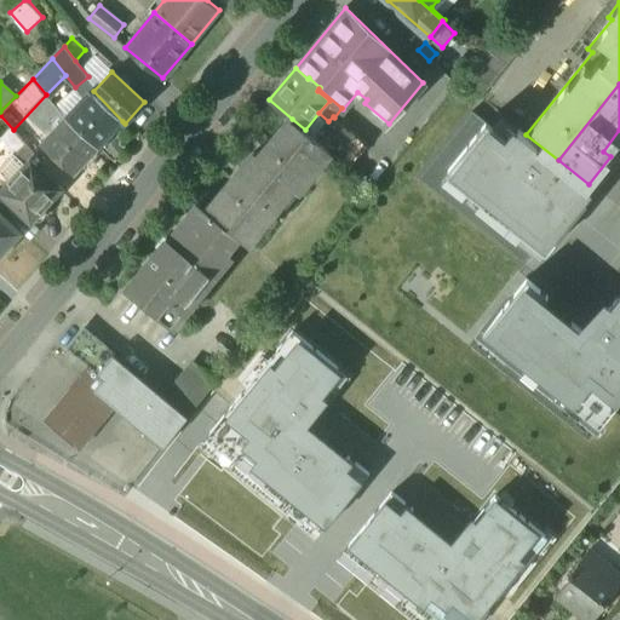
[(122,121),(93,91),(67,120),(97,149),(122,121)]
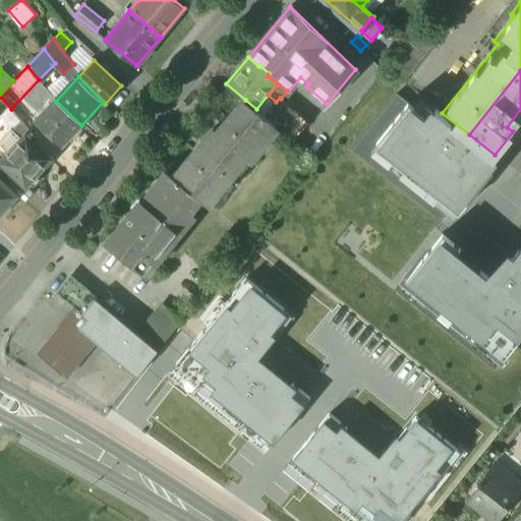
[(442,113),(437,108),(428,118),(398,94),(352,150),(441,221),(454,204),(461,210),(493,170),(488,167),(497,157),(442,113)]
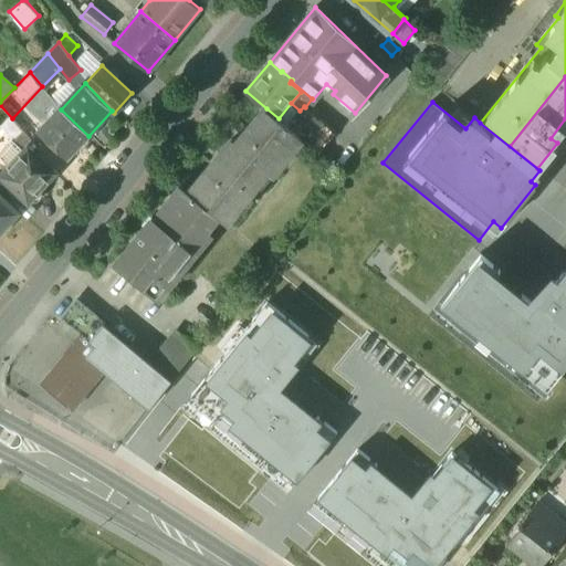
[(304,106),(300,111),(291,103),(279,118),(304,138),(321,153),(336,133),(305,107),(304,106)]
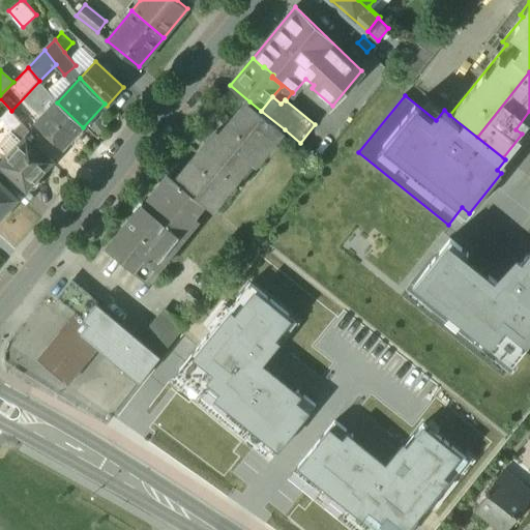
[(249,101),(223,135),(217,130),(178,180),(205,203),(213,209),(254,159),(258,163),(285,129),(261,111),(249,101)]
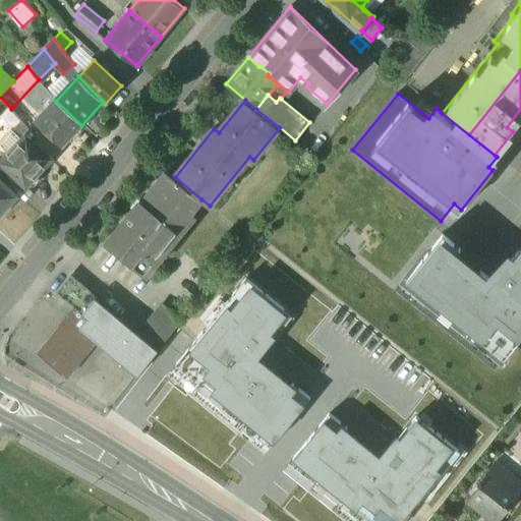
[(56,101),(37,122),(62,147),(81,125),(56,101)]
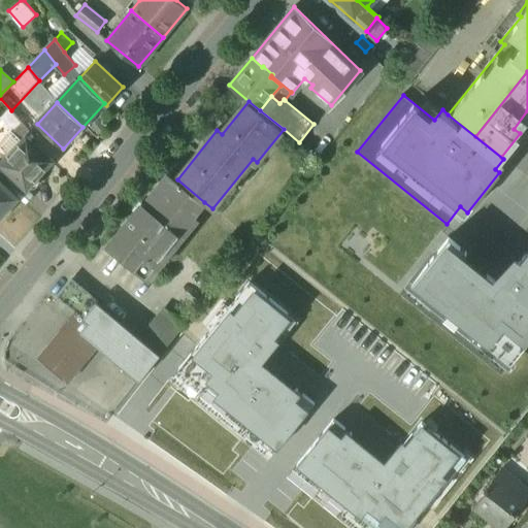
[(22,123),(13,132),(23,141),(26,137),(27,137),(30,133),(22,123)]
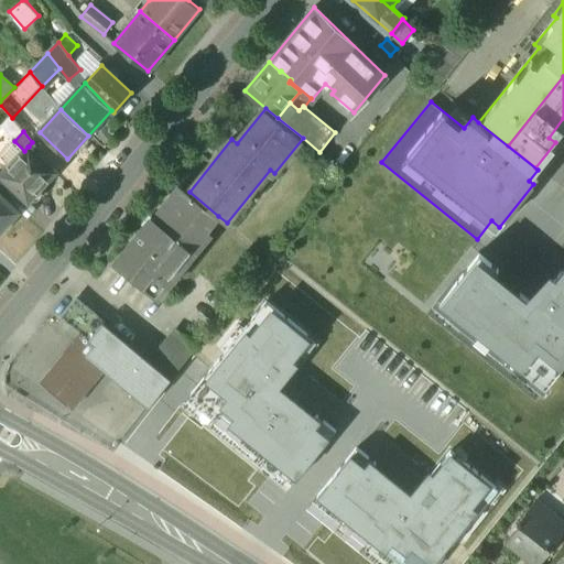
[(12,140),(0,151),(0,155),(10,165),(24,151),(14,141),(12,140)]
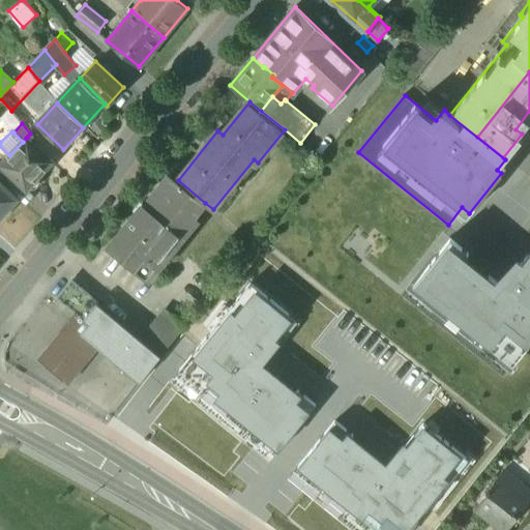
[(23,142),(9,155),(8,155),(0,164),(5,169),(1,173),(10,181),(15,178),(26,188),(29,189),(31,189),(34,188),(36,187),(37,184),(38,182),(37,179),(37,178),(36,177),(52,162),(27,138),(26,138),(23,142)]
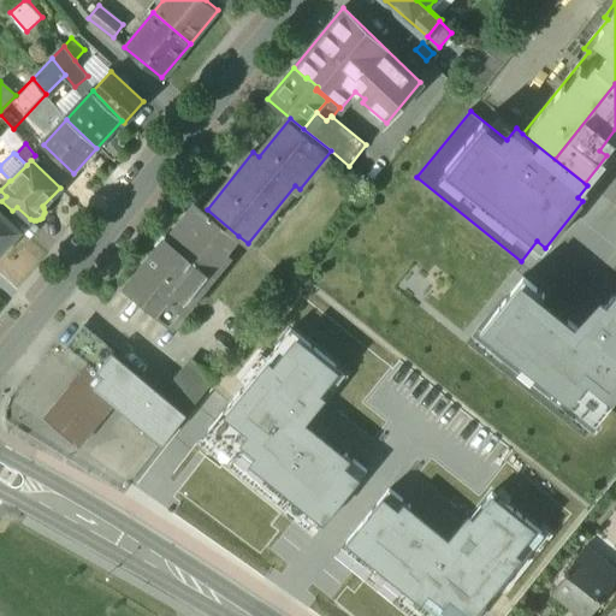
[(196,202),(167,238),(166,237),(129,283),(150,301),(147,306),(155,312),(154,313),(166,323),(177,308),(182,312),(188,303),(189,304),(213,274),(208,271),(224,250),(225,252),(238,236),(207,209),(196,202)]
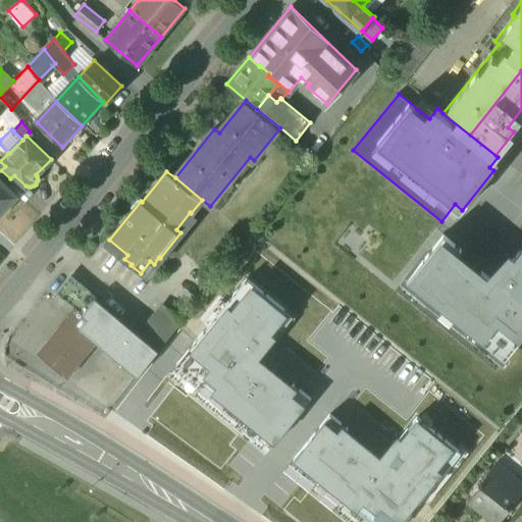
[(0,178),(0,214),(17,196),(0,178)]
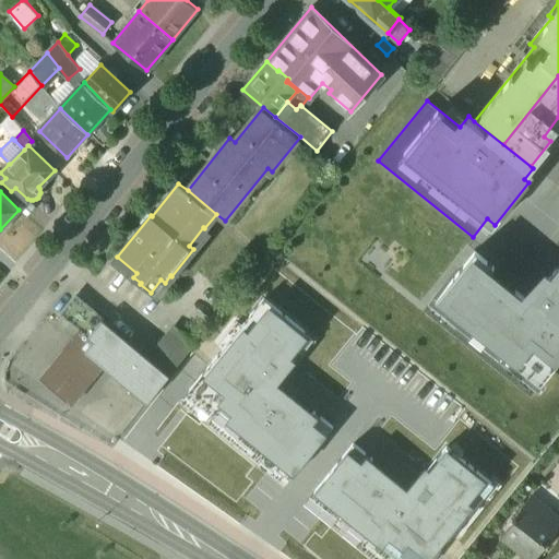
[(558,264),(549,277),(545,274),(527,297),(492,270),(495,266),(475,251),(425,312),(531,397),(558,361),(558,264)]
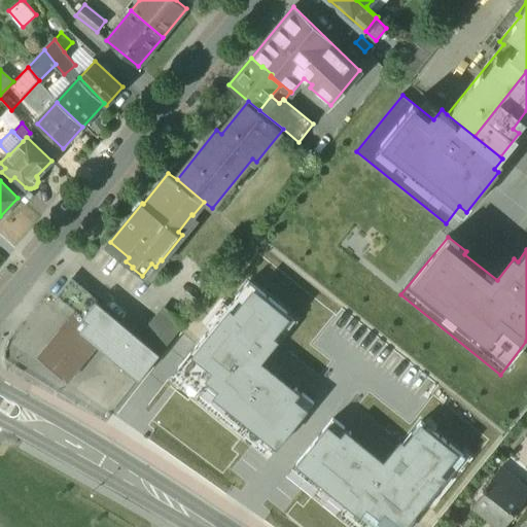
[(119,322),(69,280),(56,295),(89,323),(75,339),(76,344),(93,357),(100,349),(119,322)]
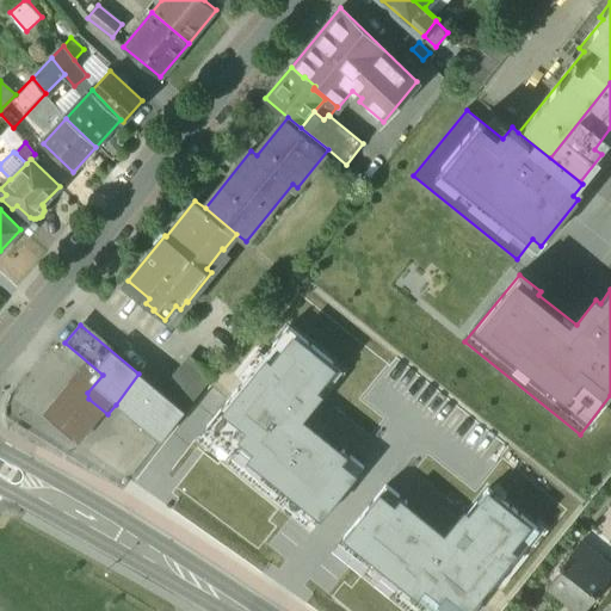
[(288,326),(207,426),(323,519),(365,467),(301,415),(340,368),(288,326)]
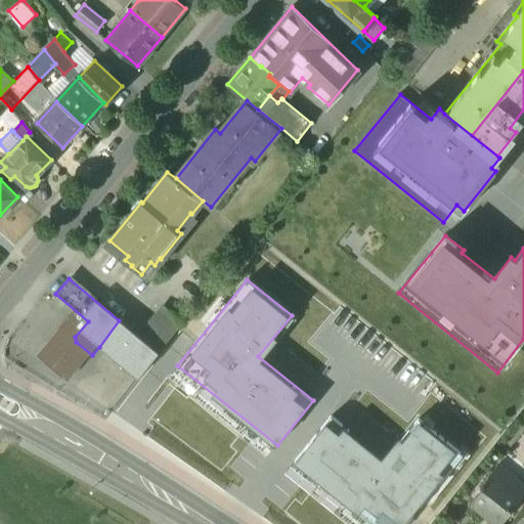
[(183,322),(166,307),(155,320),(172,336),(183,322)]
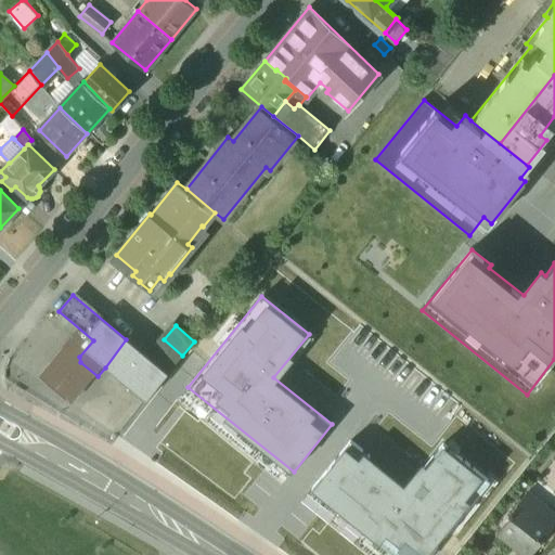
[(150,358),(126,339),(105,368),(146,401),(169,374),(150,358)]
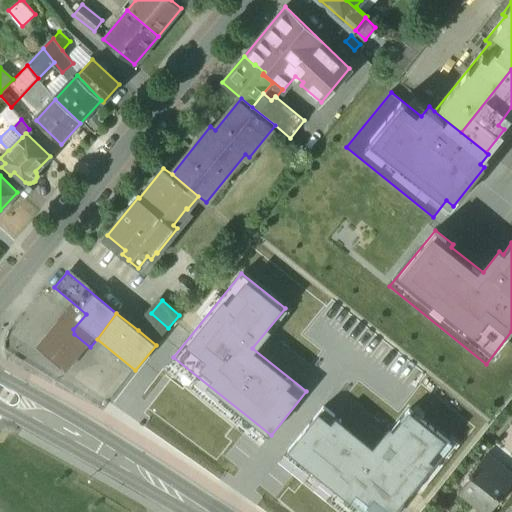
[(168,328),(151,313),(138,330),(156,345),(168,328)]
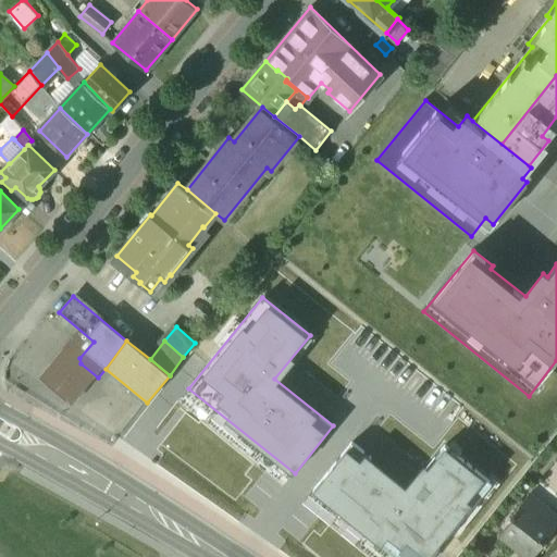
[(312,490),(396,556),(431,556),(492,482),(445,445),(410,489),(351,441),(312,490)]
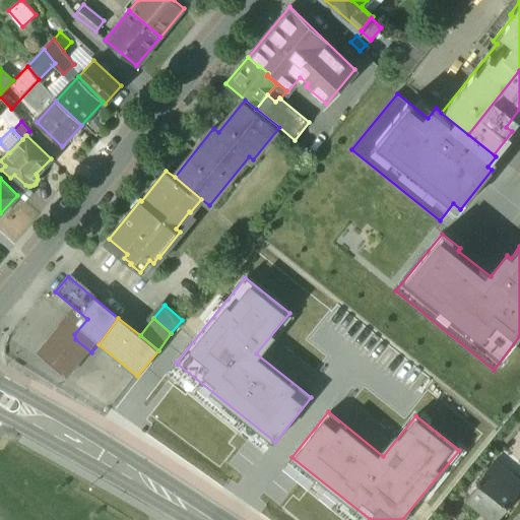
[(503,480),(489,468),(477,482),(479,484),(467,499),(484,513),(494,519),(497,519),(519,491),(519,482),(508,473),(503,480)]
